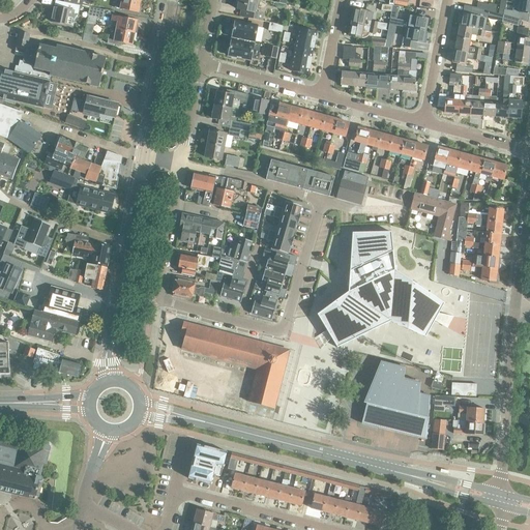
[(141,1),(135,0),(122,0),(122,5),(115,4),(115,8),(138,13),(141,1)]
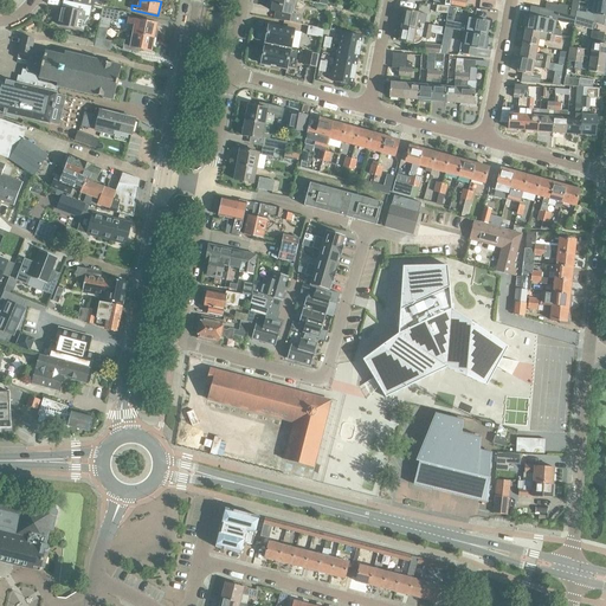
[(295,0),(274,0),(272,12),(274,12),(272,20),(298,25),(301,17),(292,15),(295,0)]
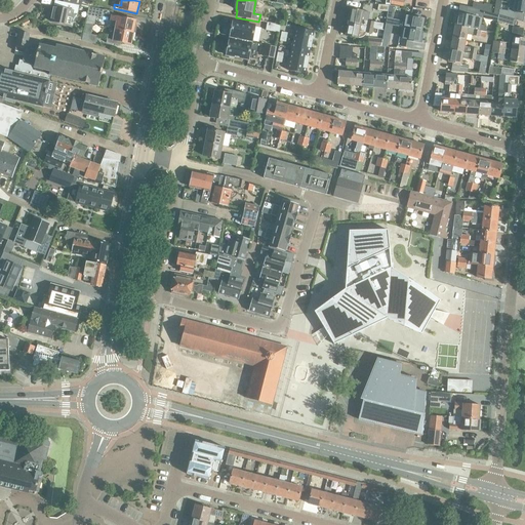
[(524,14),(524,0),(522,0),(509,0),(508,11),(499,10),(498,15),(515,21),(517,13),(524,14)]
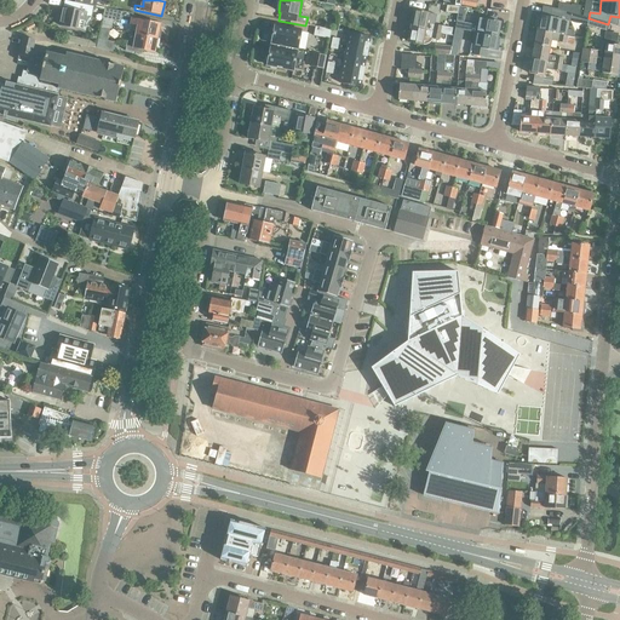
[(91,17),(93,6),(75,3),(74,10),(63,9),(62,18),(59,18),(58,23),(61,24),(59,26),(84,30),(86,16),(91,17)]
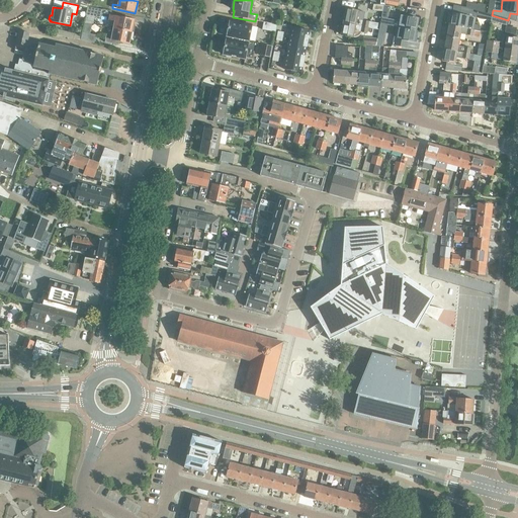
[(451,14),(449,26),(475,31),(480,32),(482,26),(475,25),(476,18),(476,17),(478,11),(466,8),(461,7),(460,15),(451,14)]
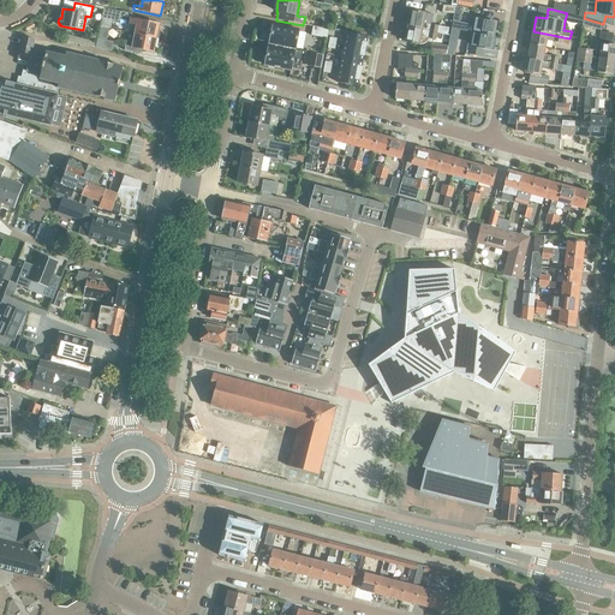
[(105,10),(102,18),(119,22),(121,12),(105,10)]
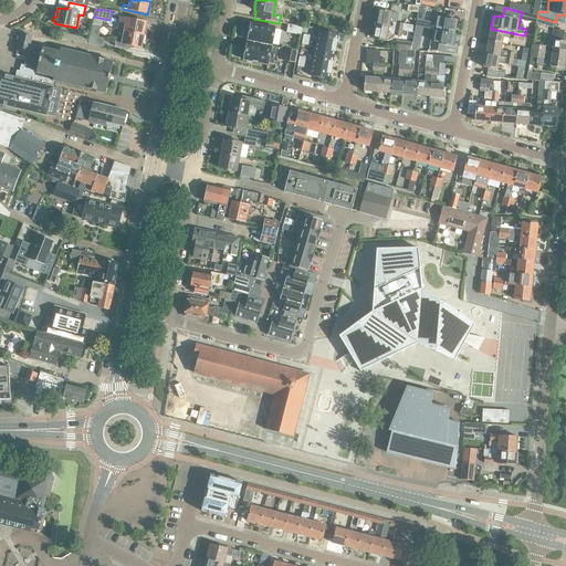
[(375,25),(402,31),(412,32),(413,27),(390,22),(391,12),(378,10),(375,25)]
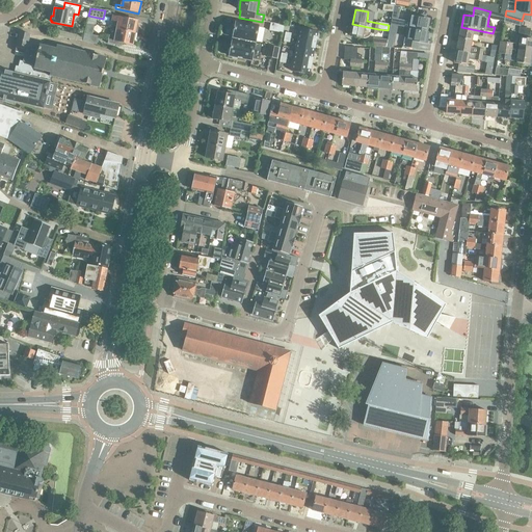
[(505,16),(504,22),(521,27),(522,21),(505,16)]
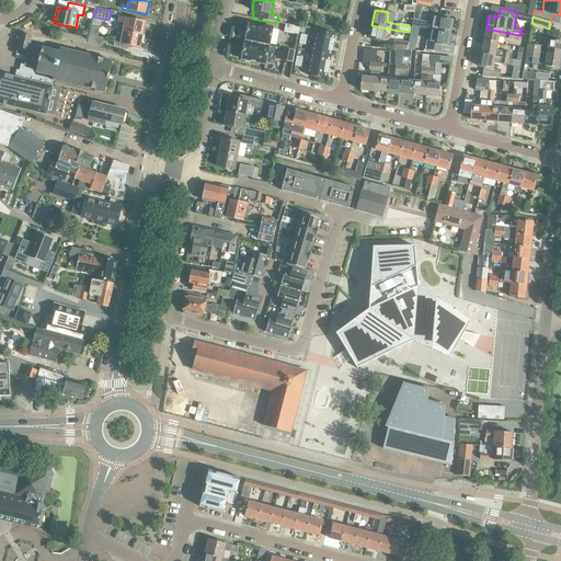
[(125,24),(124,32),(142,35),(145,23),(119,18),(118,23),(125,24)]
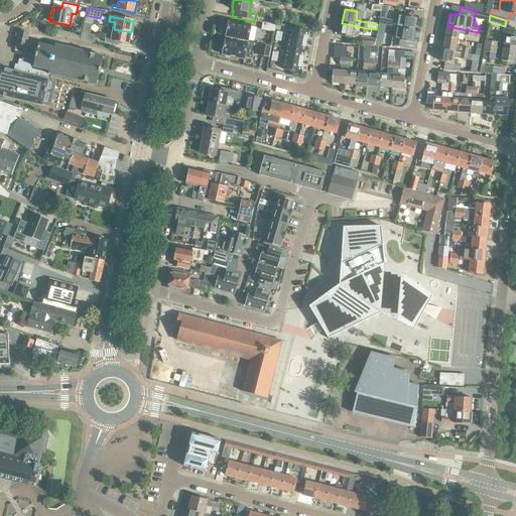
[(394,27),(414,31),(417,19),(404,16),(404,17),(399,16),(398,22),(380,18),(379,24),(394,27)]
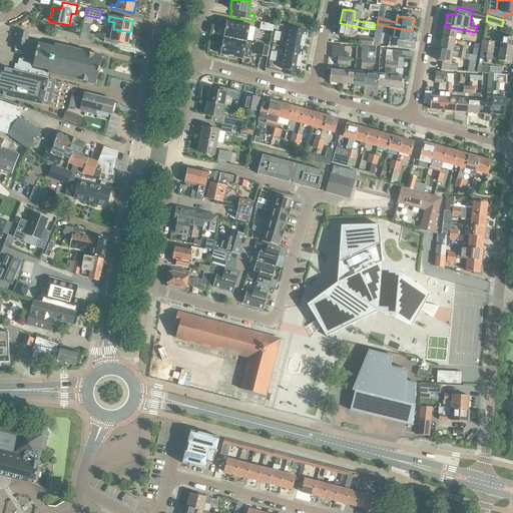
[(226,37),(226,38),(245,42),(245,41),(246,41),(249,26),(227,22),(226,29),(224,30),(223,34),(225,35),(224,37),(226,37)]
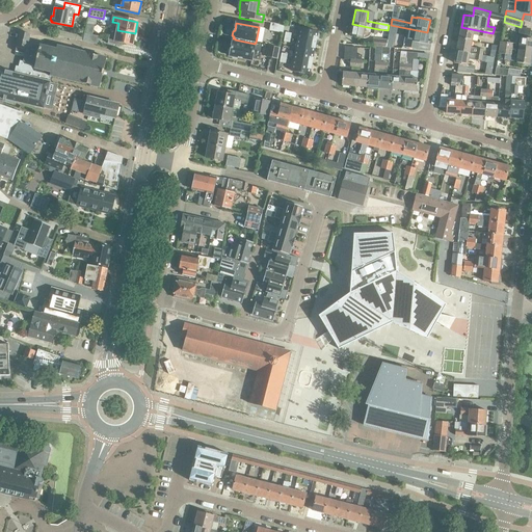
[(270,23),(269,31),(283,33),(284,26),(270,23)]
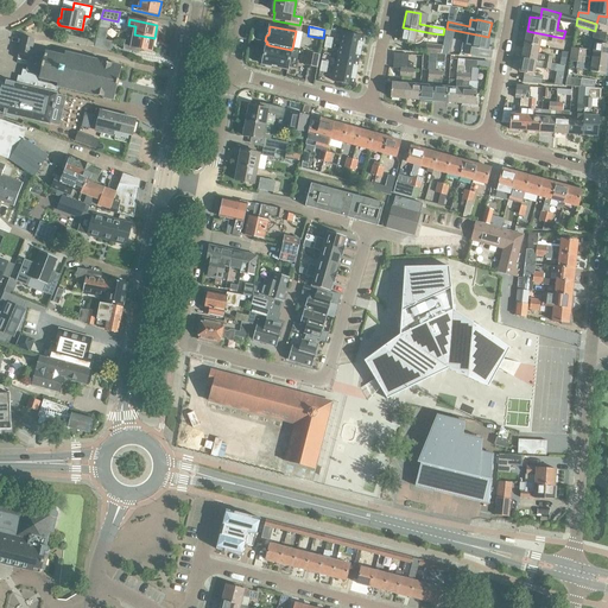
[(432,33),(403,27),(400,42),(415,44),(417,44),(418,44),(420,43),(423,42),(423,39),(423,38),(431,39),(432,33)]
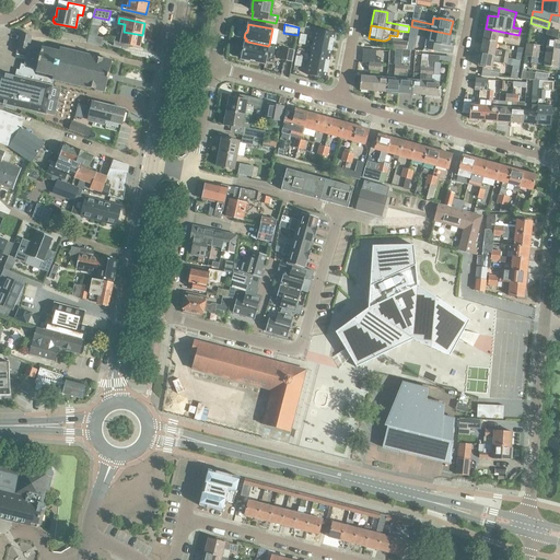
[(486,28),(483,42),(497,44),(499,36),(505,37),(504,38),(512,39),(518,41),(518,35),(513,34),(486,28)]
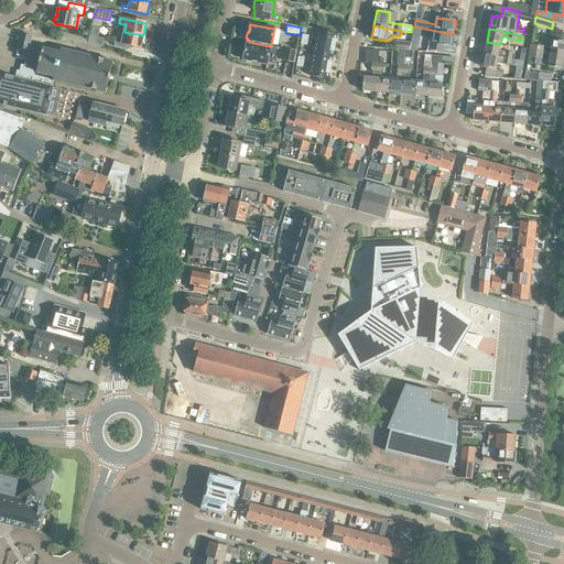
[(455,39),(453,39),(453,34),(431,30),(426,50),(441,53),(442,45),(451,47),(451,45),(453,46),(455,39)]
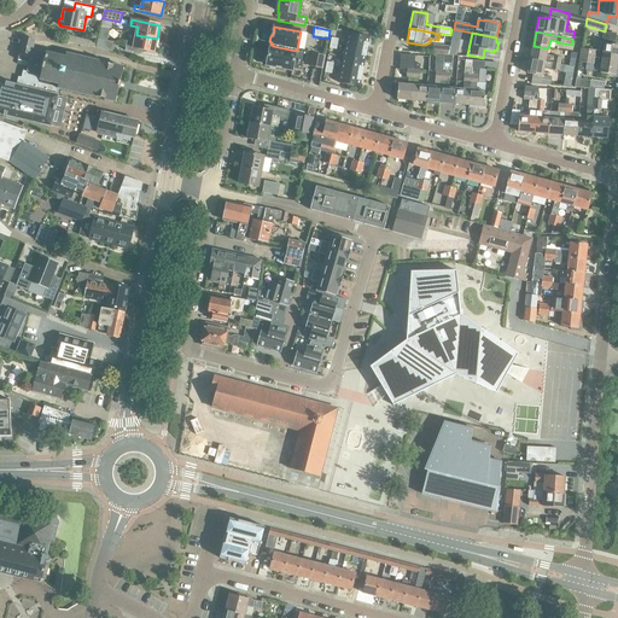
[(601,45),(614,46),(616,34),(602,33),(601,45)]
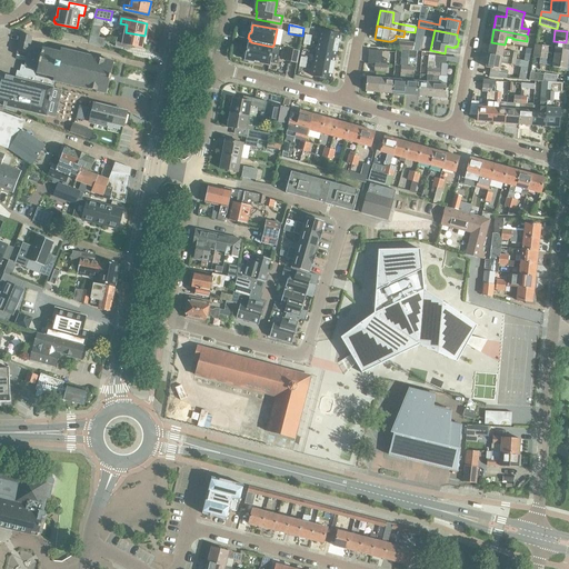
[(321,31),(319,43),(338,47),(340,36),(321,31)]
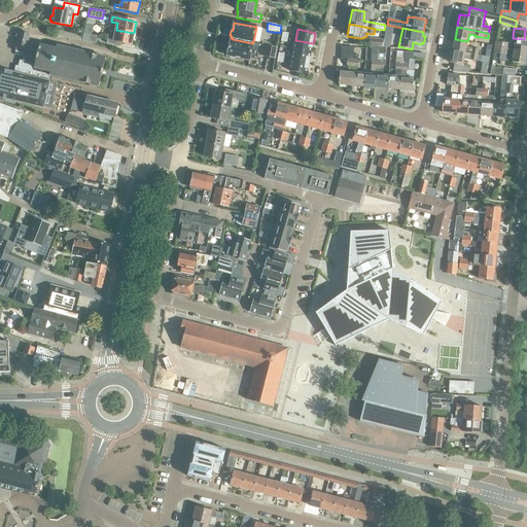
[(57,30),(56,36),(74,40),(82,41),(83,38),(76,35),(57,30)]
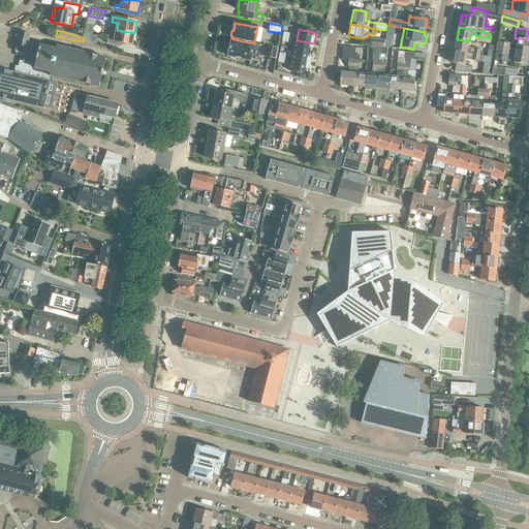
[(134,33),(117,30),(116,37),(109,35),(107,43),(121,47),(122,43),(131,45),(134,33)]
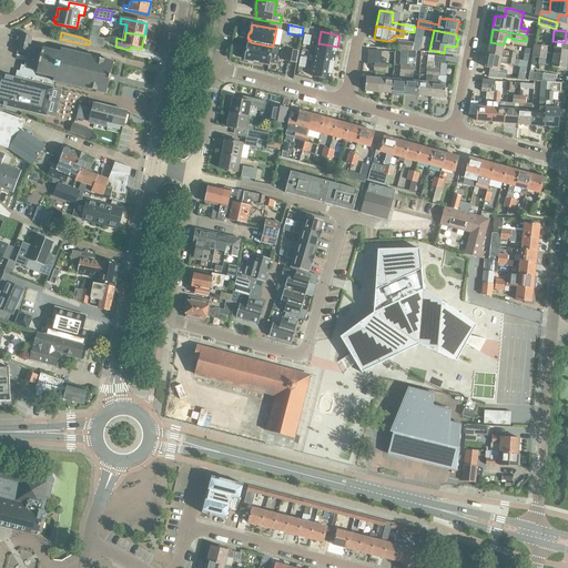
[(17,56),(27,58),(30,43),(31,43),(32,37),(21,34),(17,56)]
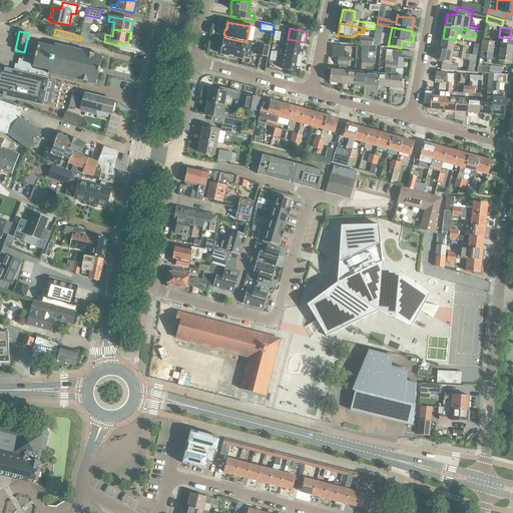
[(80,40),(93,44),(95,35),(81,33),(81,37),(80,40)]
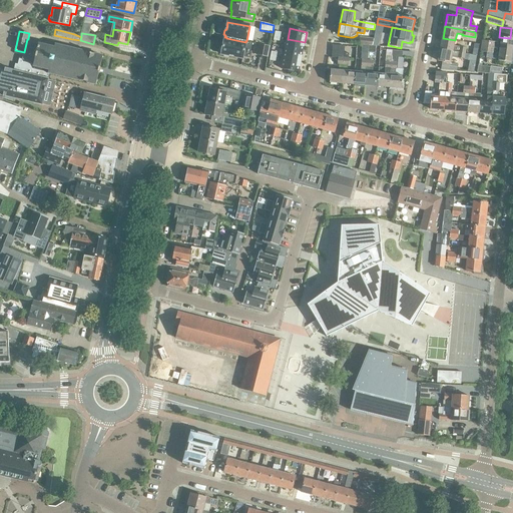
[(483,41),(482,46),(512,51),(512,48),(512,38),(510,38),(499,37),(498,37),(497,43),(483,41)]
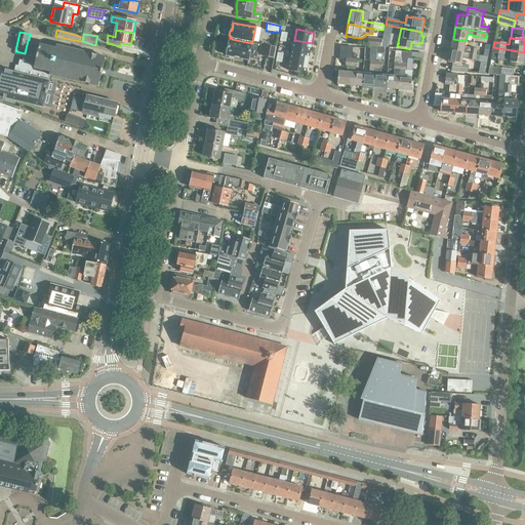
[(251,43),(232,39),(232,41),(230,41),(228,48),(226,49),(225,53),(227,54),(227,56),(229,56),(230,58),(234,59),(236,57),(249,61),(251,45),(251,43)]
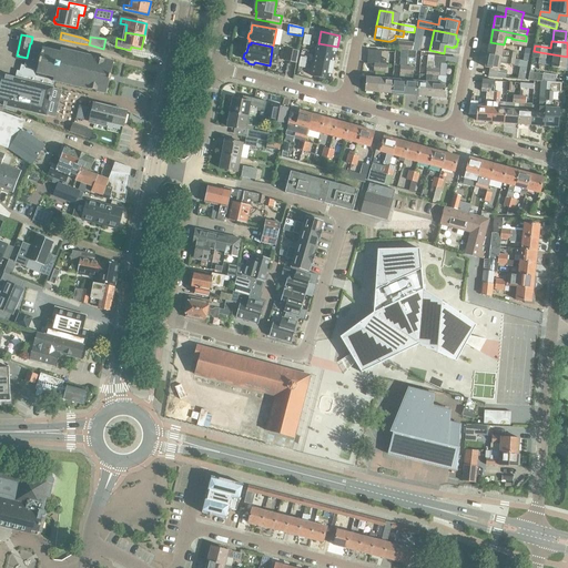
[(397,50),(412,51),(413,43),(398,42),(397,50)]
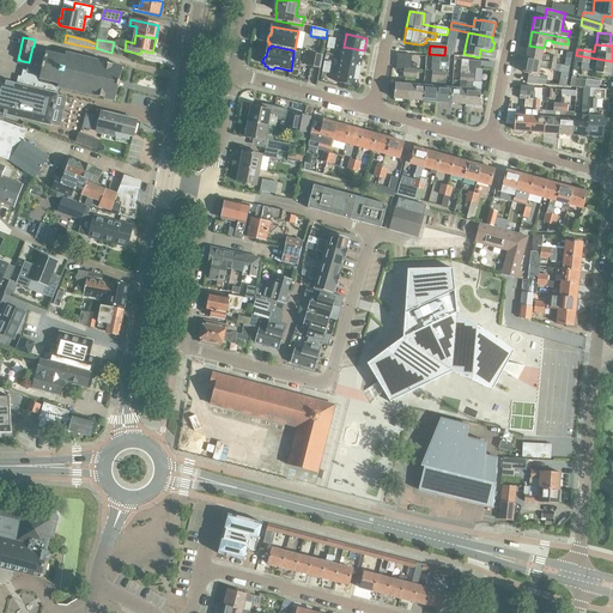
[(529,46),(527,59),(560,66),(569,67),(570,60),(557,58),(550,56),(550,58),(542,56),(544,48),(529,46)]
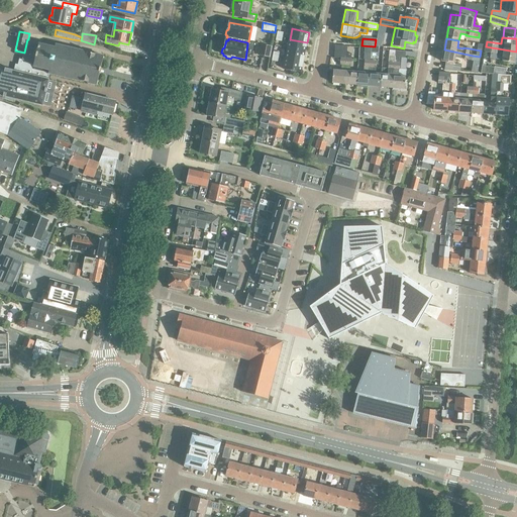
[(47,81),(49,74),(57,76),(57,77),(58,77),(58,76),(65,77),(64,79),(65,79),(66,78),(72,79),(72,81),(73,81),(73,80),(80,81),(80,82),(81,83),(81,81),(88,83),(88,84),(89,85),(89,83),(97,85),(104,57),(96,55),(96,54),(95,54),(95,55),(88,53),(88,52),(87,52),(87,53),(80,52),(81,49),(80,49),(79,50),(72,49),(73,47),(72,47),(71,48),(65,47),(65,46),(64,45),(64,47),(57,45),(57,44),(56,43),(56,45),(28,39),(27,39),(24,53),(22,60),(20,60),(18,67),(17,72),(14,72),(0,68),(0,95),(42,105),(50,107),(56,83),(47,81)]
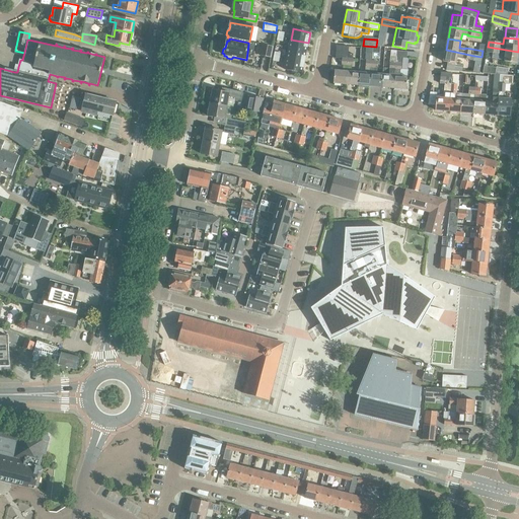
[(291,40),(289,50),(306,53),(308,43),(291,40)]
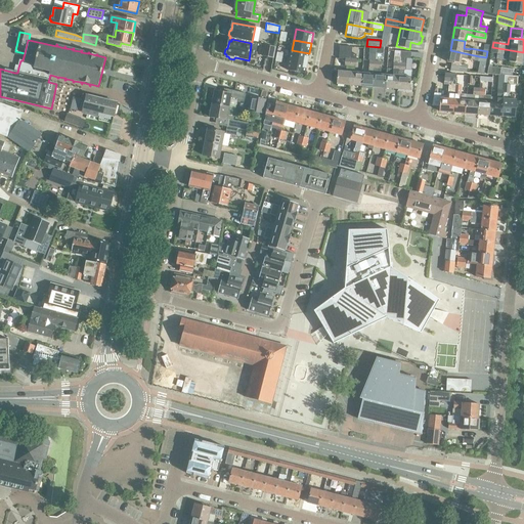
[(262,56),(274,58),(276,48),(264,46),(262,56)]
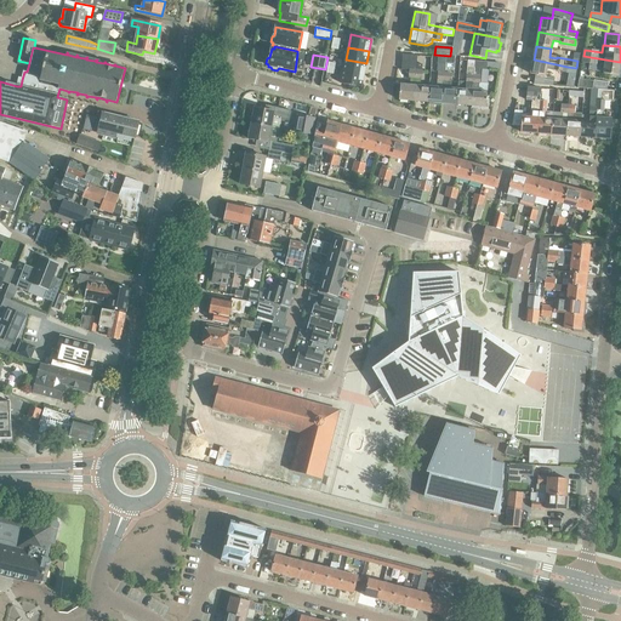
[(620,68),(620,69),(620,62),(584,56),(582,63),(604,67),(603,74),(610,75),(610,78),(620,79),(620,74),(620,68)]
